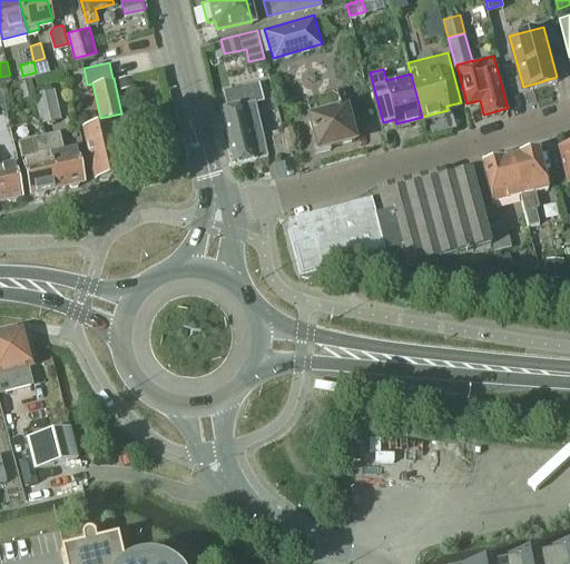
[(121,87),(133,83),(130,73),(119,77),(121,87)]
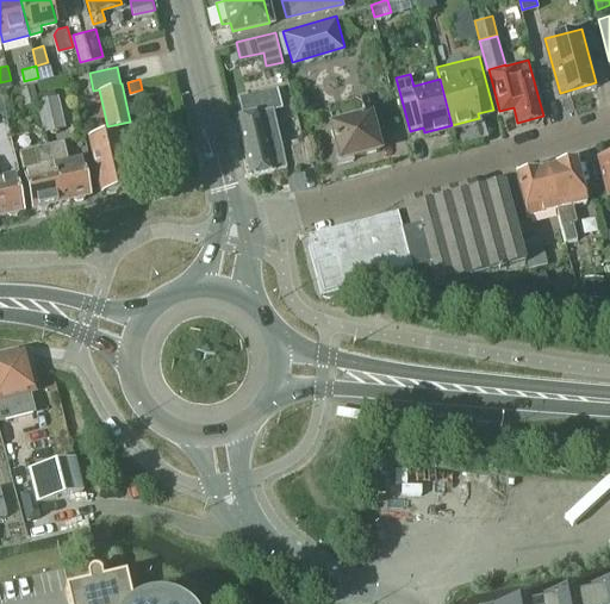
[(35,82),(20,86),(24,103),(38,99),(38,98),(37,91),(35,82)]
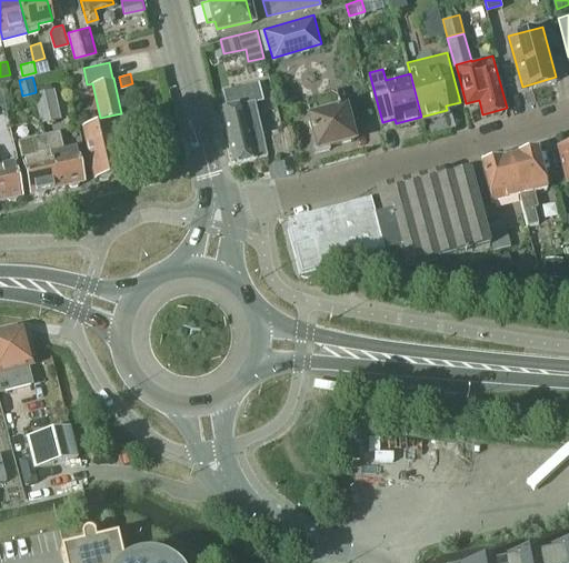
[(233,161),(267,153),(255,100),(263,98),(259,80),(222,88),(226,106),(221,107),(233,161)]
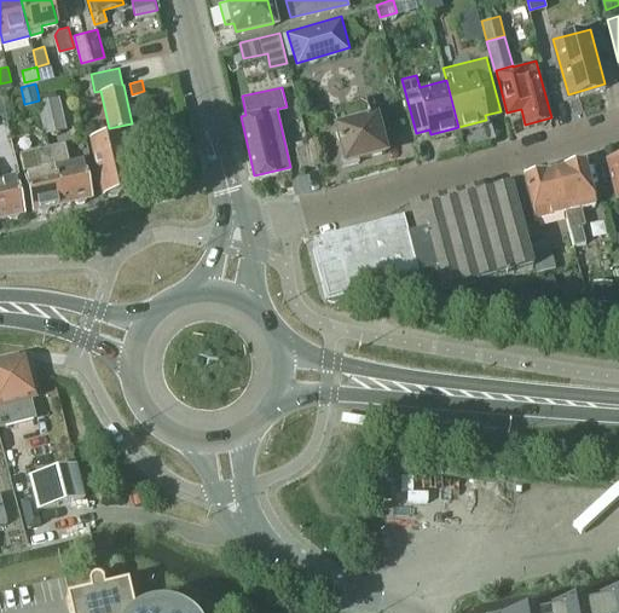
[(56,88),(38,92),(39,99),(39,100),(45,129),(65,125),(58,94),(56,88)]
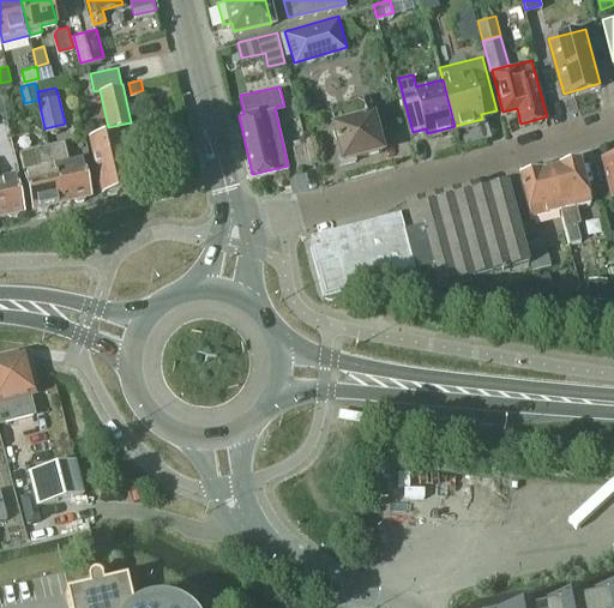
[(362,97),(362,95),(330,104),(333,120),(332,120),(342,154),(338,155),(341,162),(357,157),(356,154),(381,148),(368,100),(367,96),(362,97)]
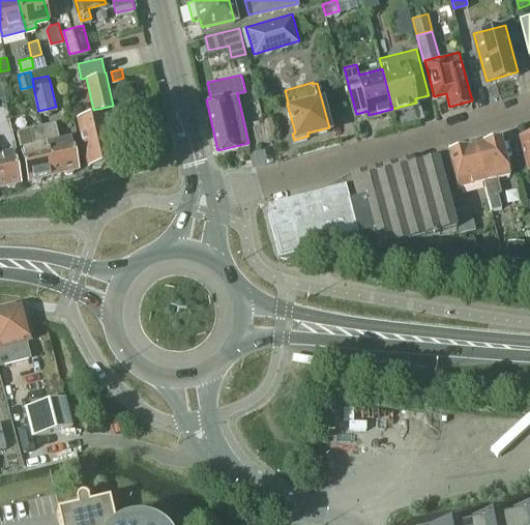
[(100,161),(114,157),(111,142),(121,139),(126,133),(122,117),(116,113),(105,115),(104,111),(78,117),(88,164),(90,164),(92,166),(99,164),(100,161)]
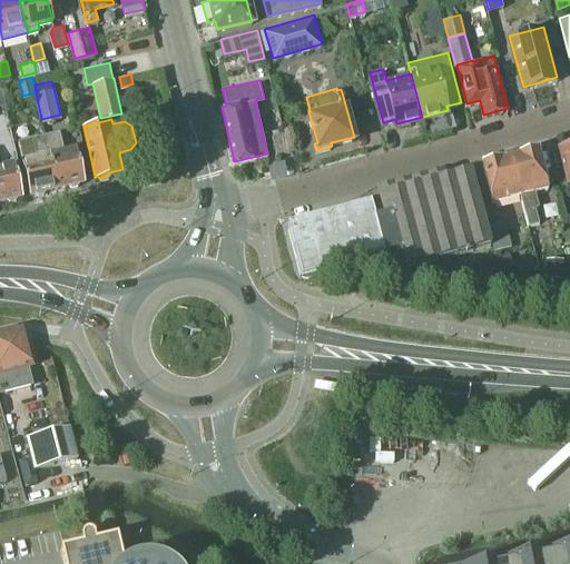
[(60,129),(46,132),(57,186),(68,182),(69,184),(79,181),(79,180),(85,179),(77,147),(65,149),(60,129)]
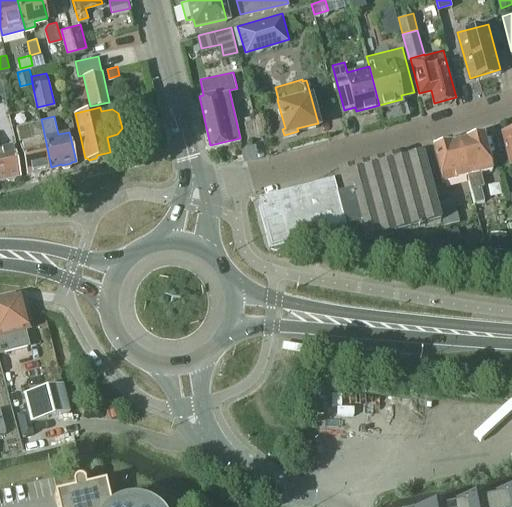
[(247,137),(259,134),(255,118),(244,120),(247,137)]
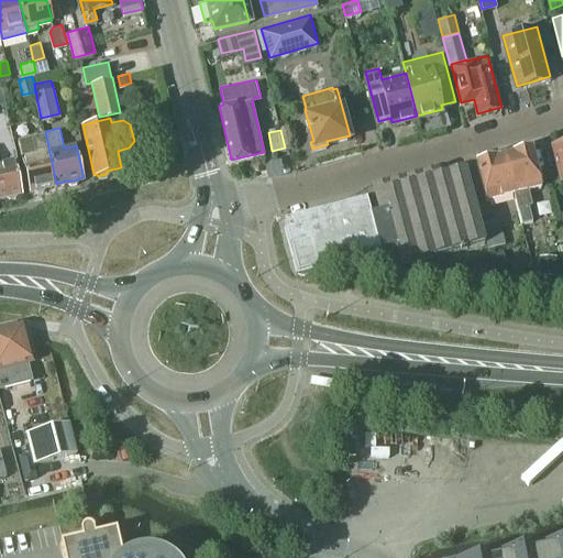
[(45,131),(18,137),(30,189),(34,188),(35,189),(44,187),(45,186),(56,184),(45,131)]
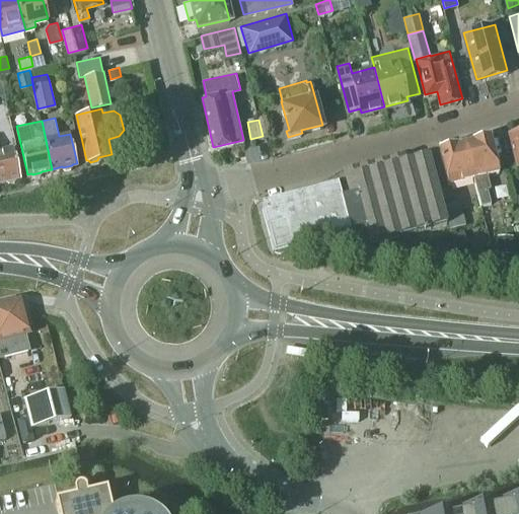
[(518,128),(509,131),(518,174),(518,128)]
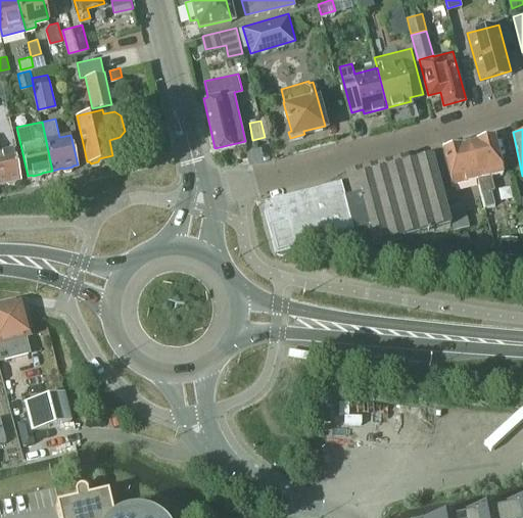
[(475,141),(467,143),(476,177),(477,177),(480,190),(480,191),(481,191),(485,205),(494,202),(490,188),(494,187),(490,173),(502,171),(492,136),(475,140),(475,141)]
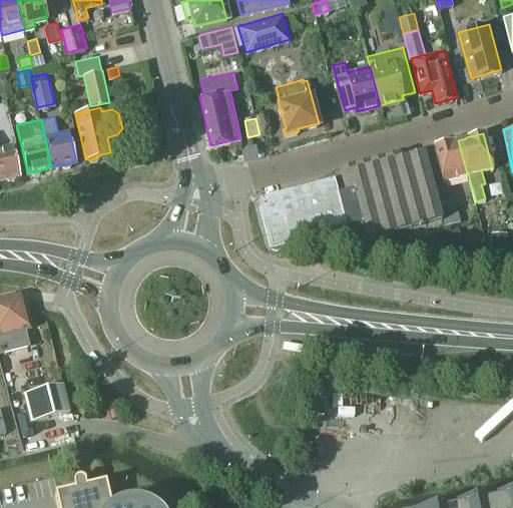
[(443,179),(467,173),(458,140),(450,142),(450,141),(434,145),(443,179)]
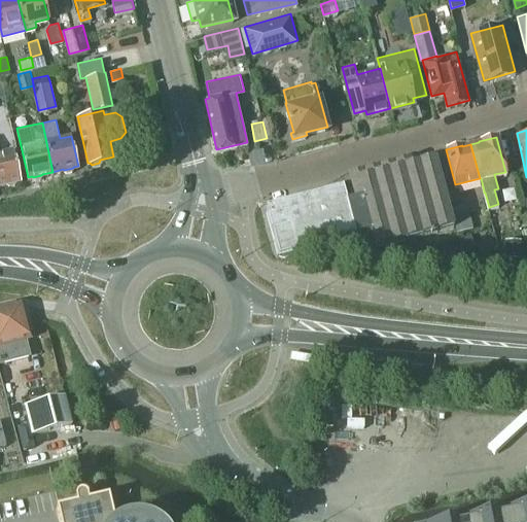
[(0,184),(6,183),(8,184),(14,182),(15,181),(20,180),(12,148),(0,151),(0,184)]
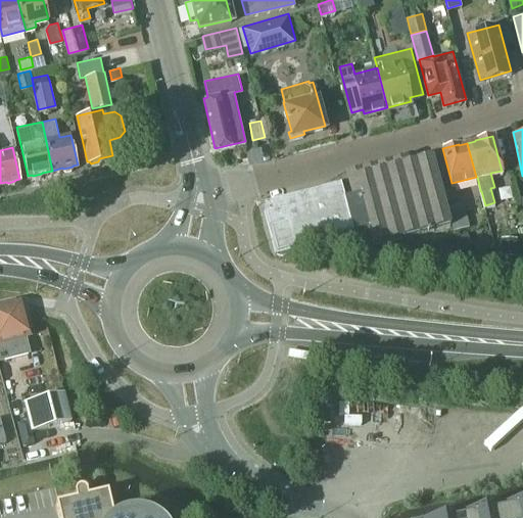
[(432,155),(409,161),(407,156),(344,172),(347,181),(340,183),(301,193),(264,203),(276,251),(315,241),(351,231),(355,248),(371,244),(450,223),(432,155)]
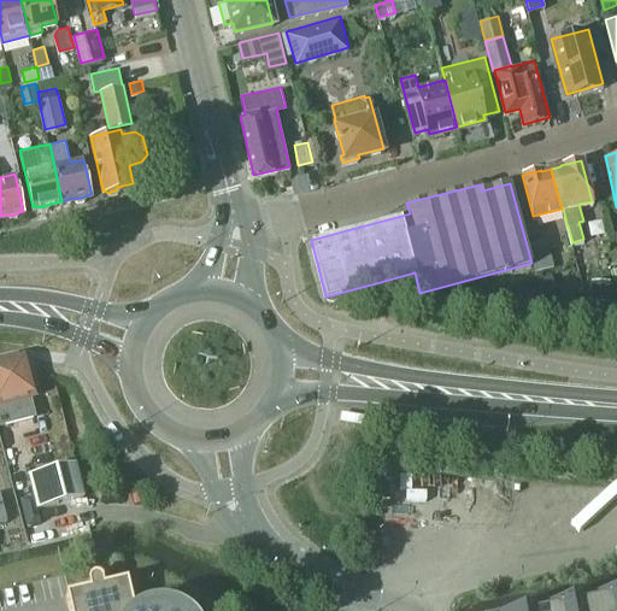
[(534,266),(552,263),(547,240),(528,244),(534,266)]
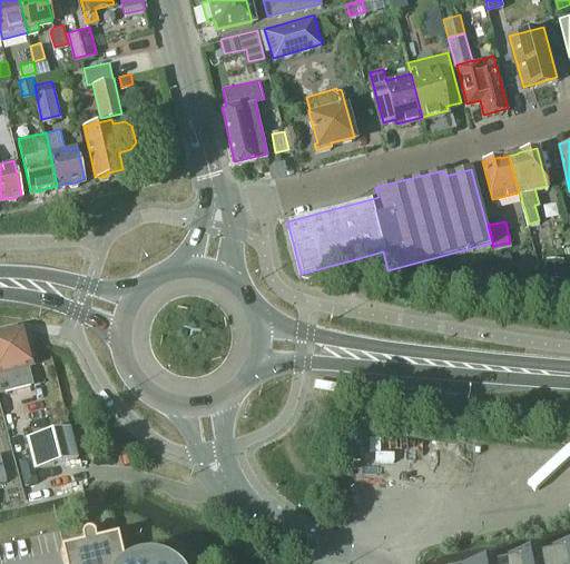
[(510,251),(495,255),(500,271),(514,268),(510,251)]
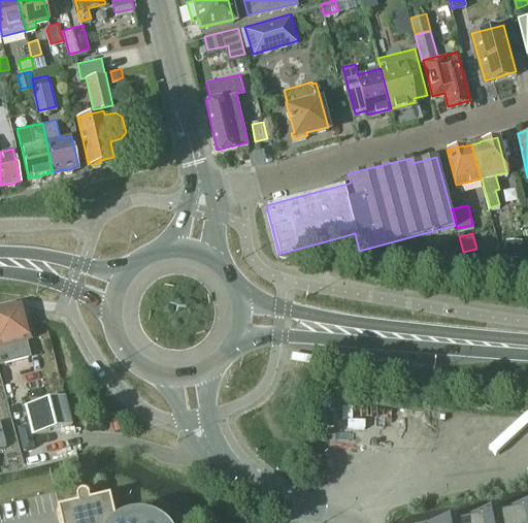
[(527,257),(527,237),(517,240),(522,259),(527,257)]
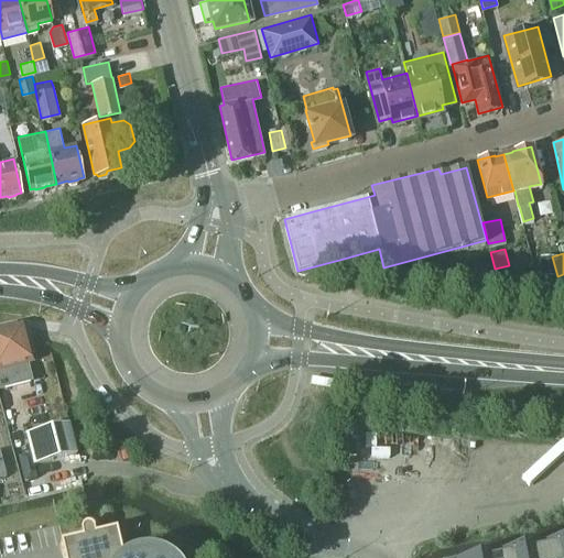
[(26,358),(31,357),(22,323),(0,327),(0,383),(31,376),(26,358)]
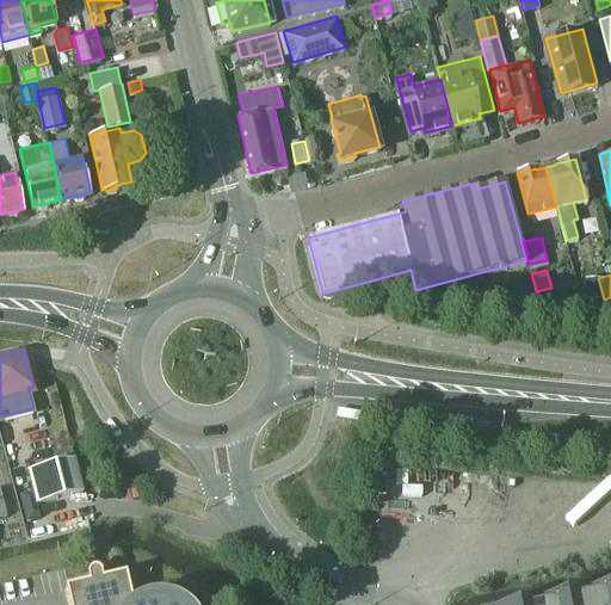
[(84,487),(75,452),(29,465),(37,499),(84,487)]
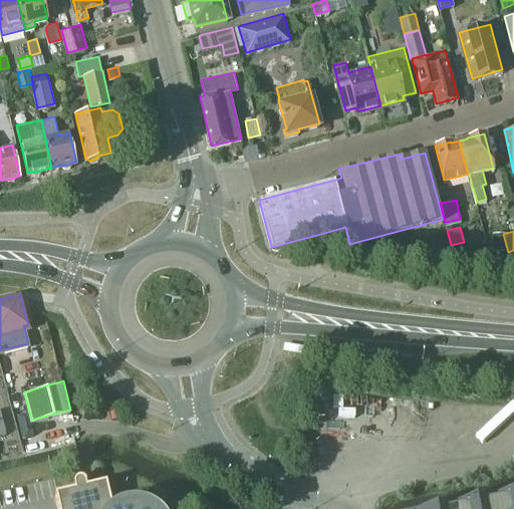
[(153,508),(152,508),(146,505),(139,503),(132,502),(124,503),(118,505),(112,508),(105,481),(86,485),(85,481),(84,480),(84,479),(83,478),(82,477),(81,477),(80,477),(79,477),(78,477),(76,477),(75,478),(74,479),(73,480),(73,482),(73,483),(73,484),(74,488),(57,492),(54,492),(58,508),(153,508)]
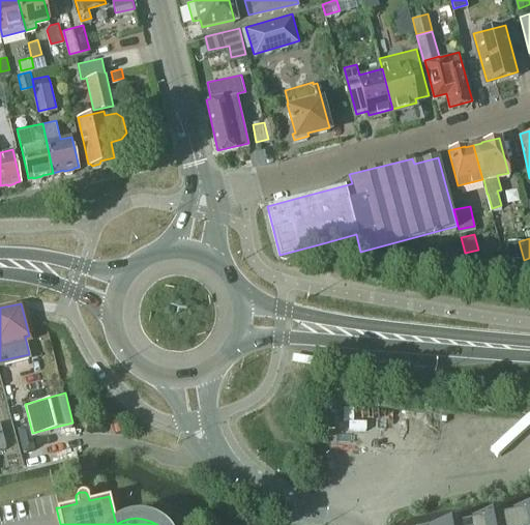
[(529,524),(529,502),(511,507),(514,524),(529,524)]
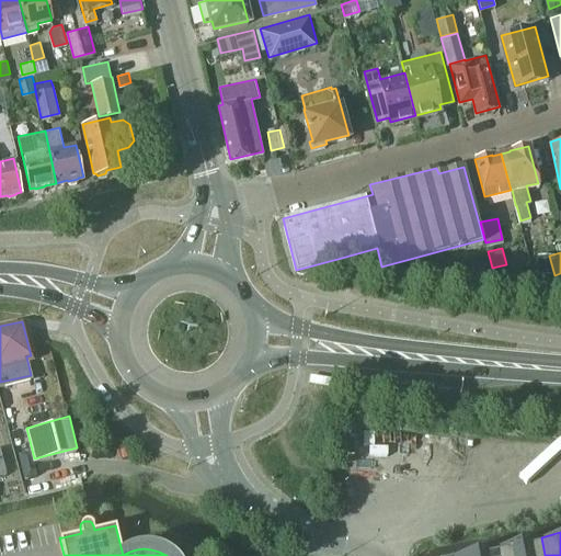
[(545,555),(541,537),(519,542),(522,555),(545,555)]
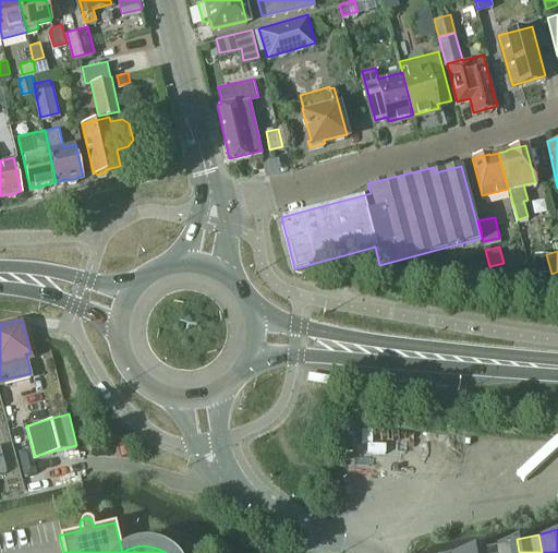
[(519,552),(517,539),(495,543),(496,552),(519,552)]
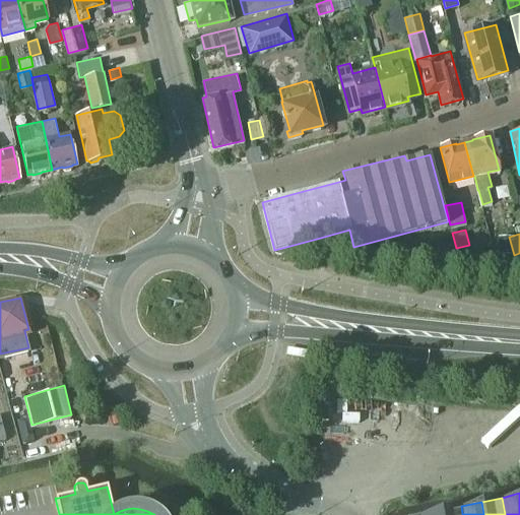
[(462,514),(461,506),(441,510),(441,514),(462,514)]
